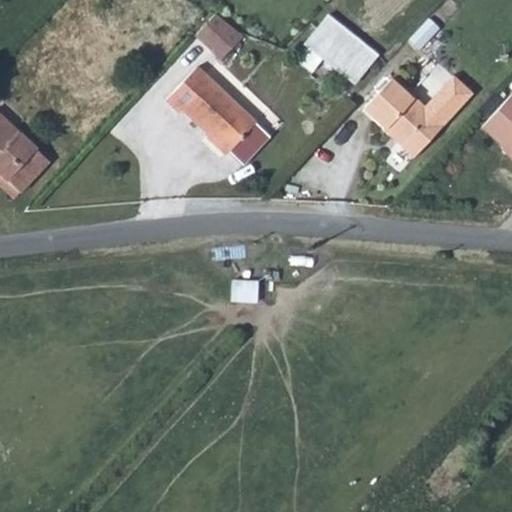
[(358,85),(381,54),(327,13),(294,56),(315,71),(324,59),(358,85)]
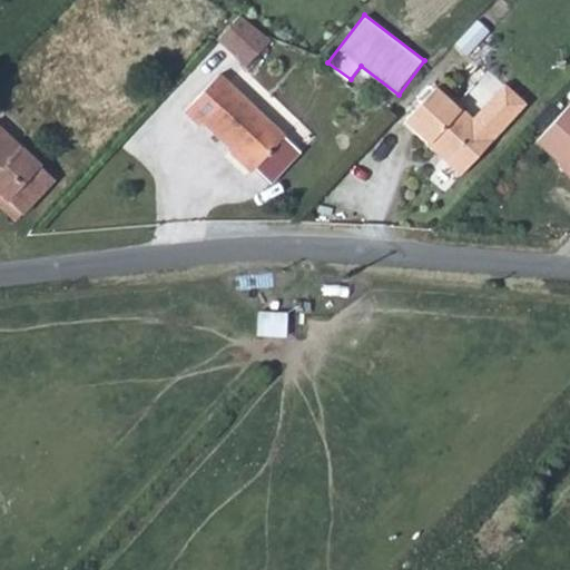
[(235,28),(210,50),(235,75),(257,52),(235,28)]
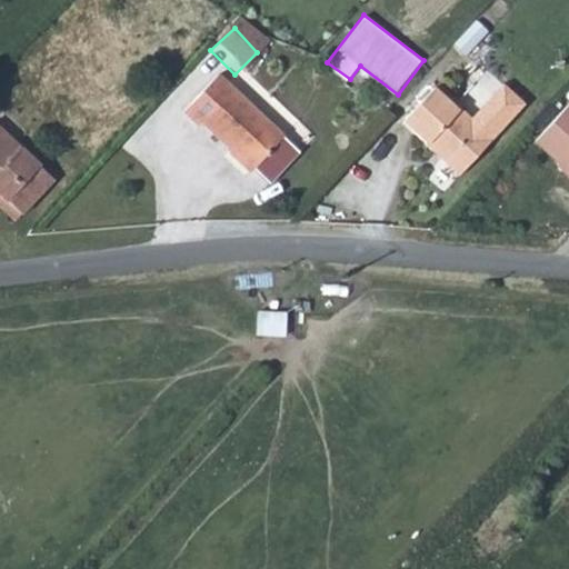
[(270,145),(210,81),(172,113),(188,131),(192,127),(239,177),(270,145)]
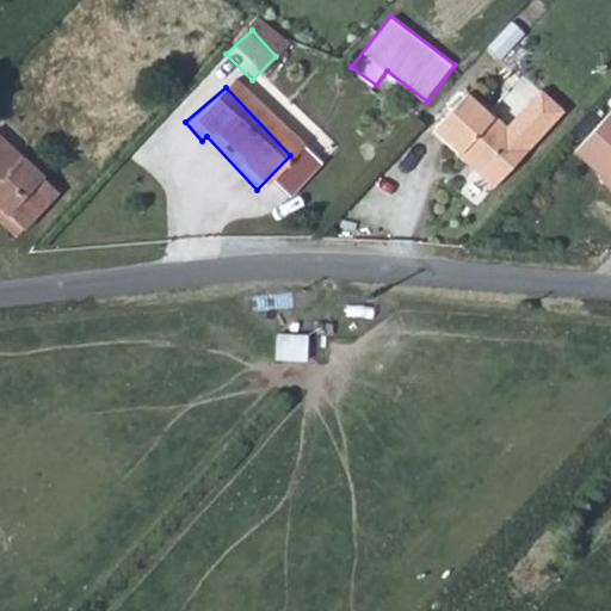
[(506,159),(449,105),(414,140),(469,193),(506,159)]
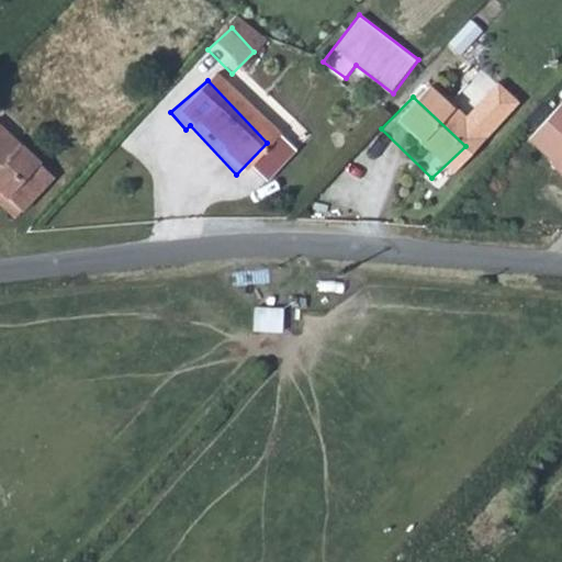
[(561,132),(549,119),(514,153),(561,201),(561,132)]
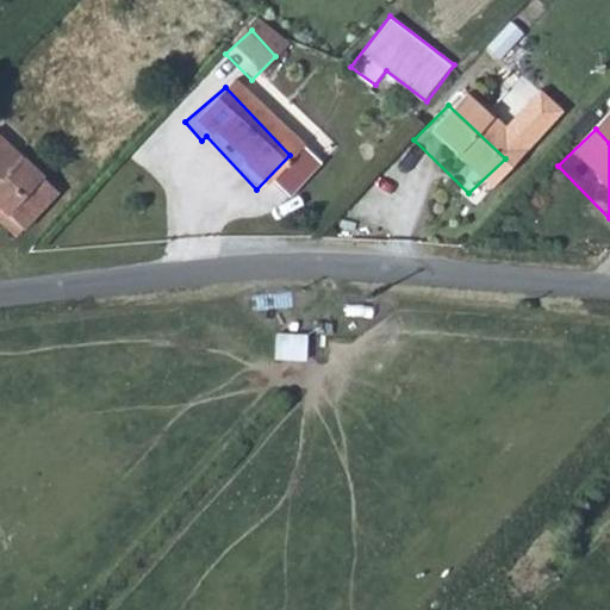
[(521,173),(505,159),(468,193),(473,199),(500,175),(510,184),(511,182),(521,173)]
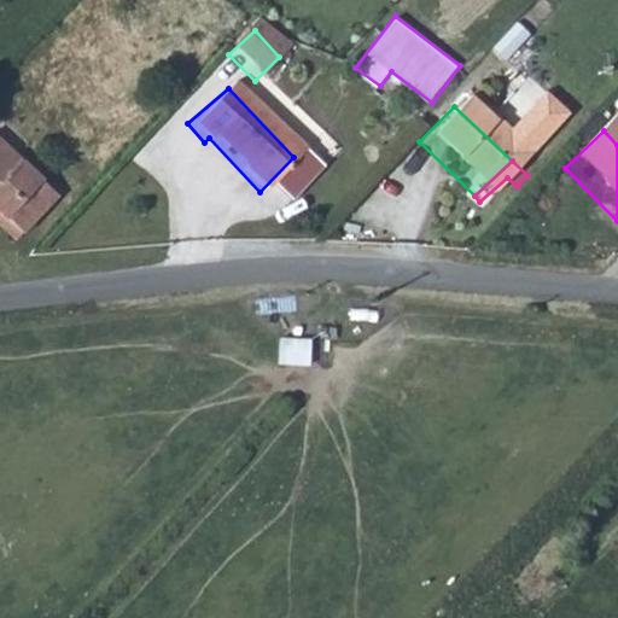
[(0,233),(34,202),(0,165),(0,233)]
